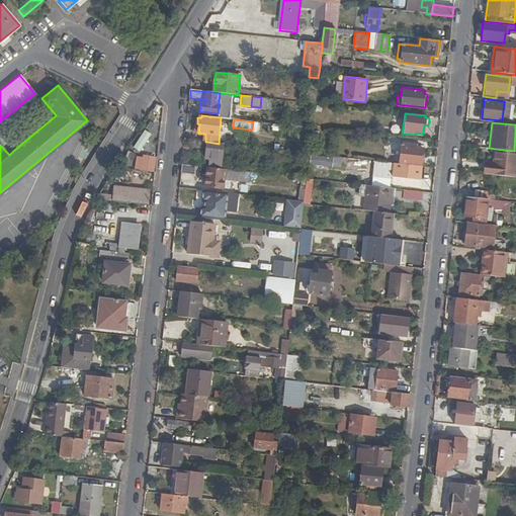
[(138,150),(149,132),(141,127),(131,146),(138,150)]
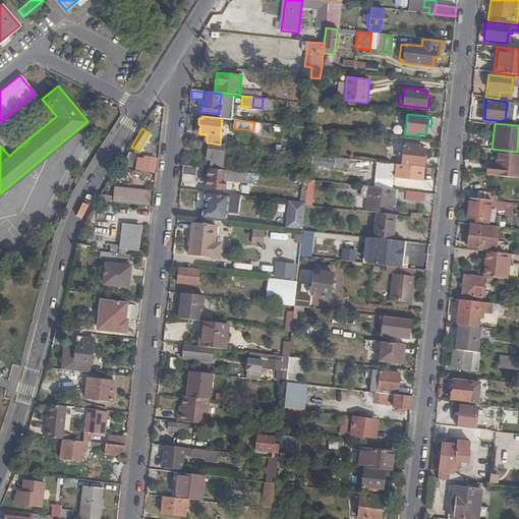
[(0,146),(9,156),(14,151),(0,133),(0,146)]
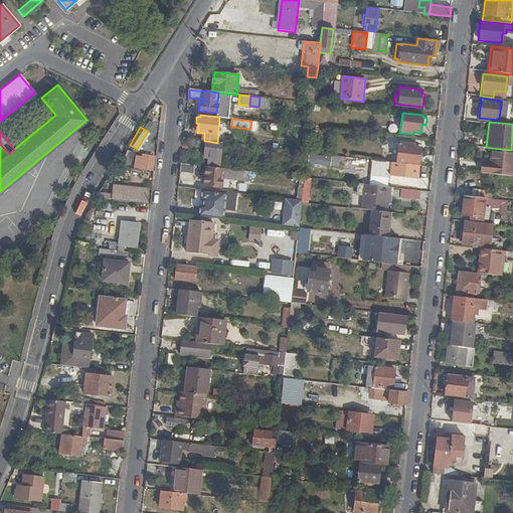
[(217,143),(206,141),(203,158),(208,159),(207,165),(219,167),(222,143),(217,143)]
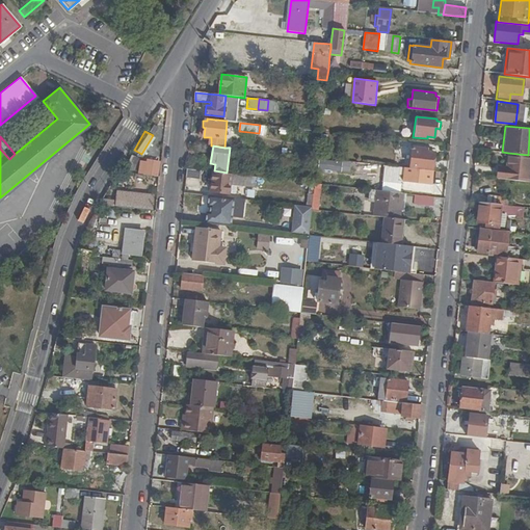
[(409,168),(431,170),(433,153),(426,152),(427,149),(412,147),(409,168)]
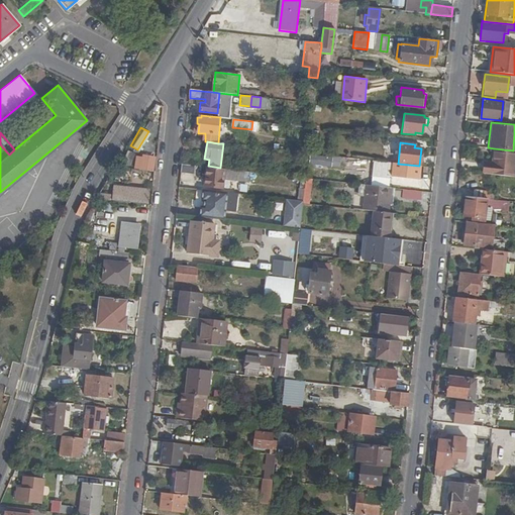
[(514,150),(514,149),(513,150),(494,148),(493,161),(484,160),(482,172),(512,176),(514,150)]
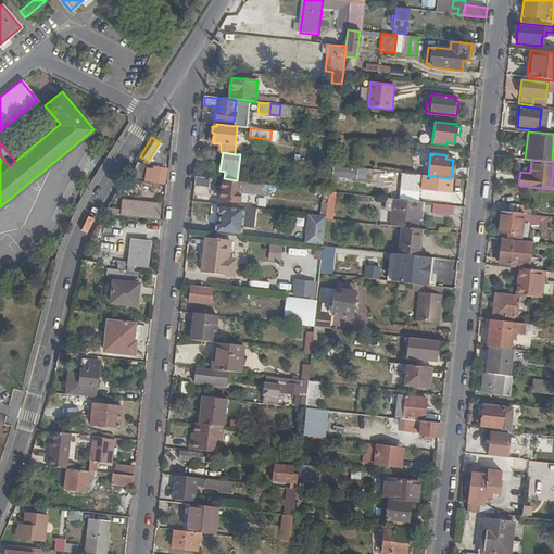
[(137,161),(131,171),(140,175),(146,166),(137,161)]
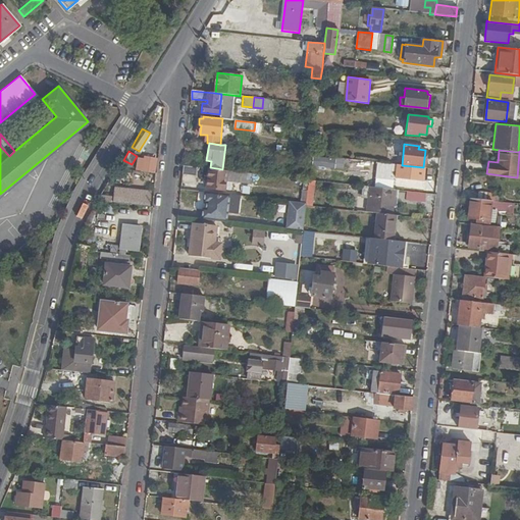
[(334,155),(332,164),(355,169),(358,159),(334,155)]
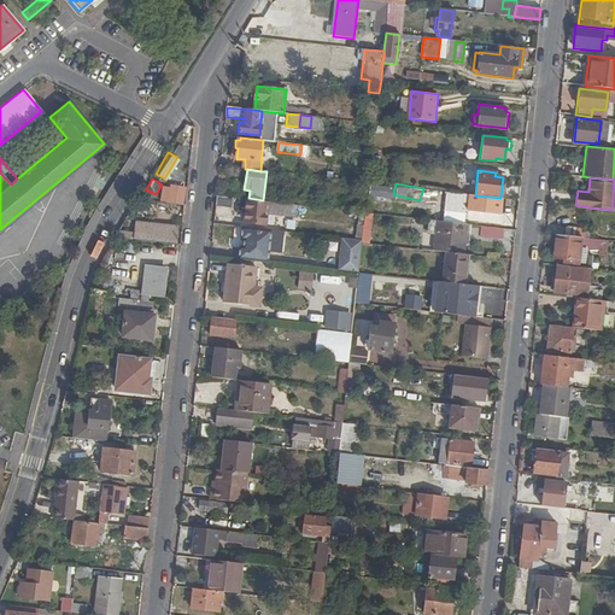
[(498,214),(501,198),(475,195),(468,194),(466,210),(498,214)]
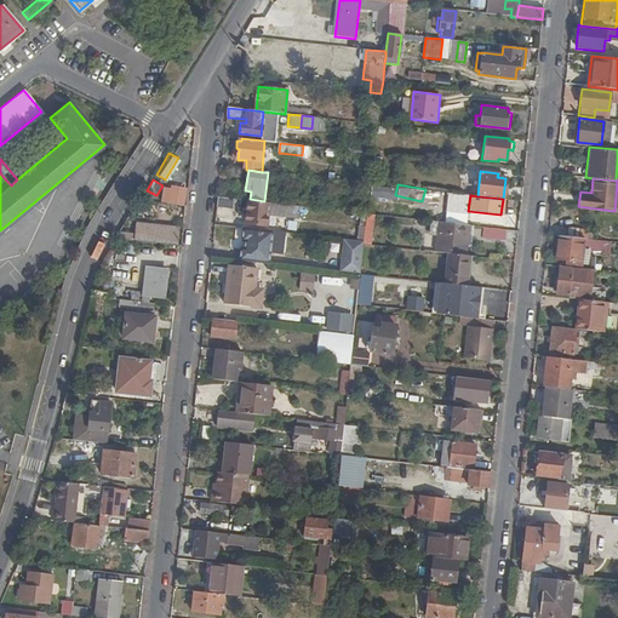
[(218,198),(217,209),(234,210),(236,200),(218,198)]
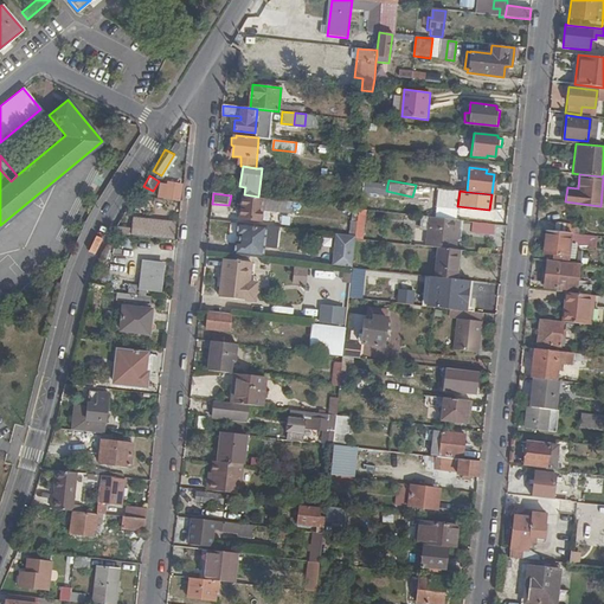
[(294,201),(243,197),(241,219),(261,222),(262,211),(291,214),(294,201)]
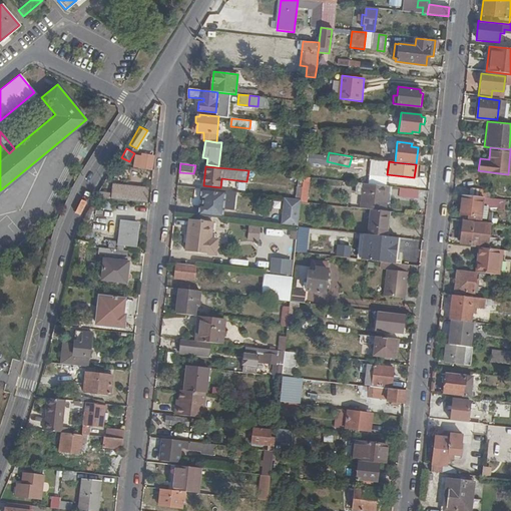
[(301,199),(301,201),(307,201),(310,177),(304,176),(301,199)]
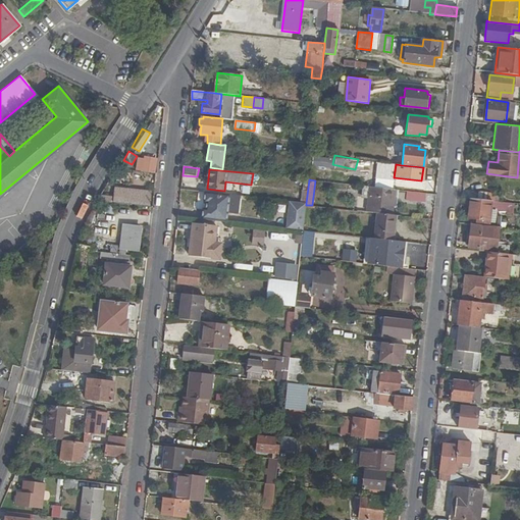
[(137,180),(136,188),(151,189),(151,183),(137,180)]
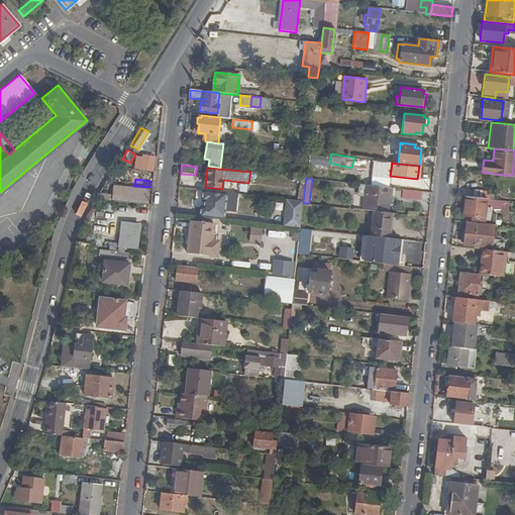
[(113,191),(112,200),(132,202),(134,186),(122,185),(121,192),(113,191)]
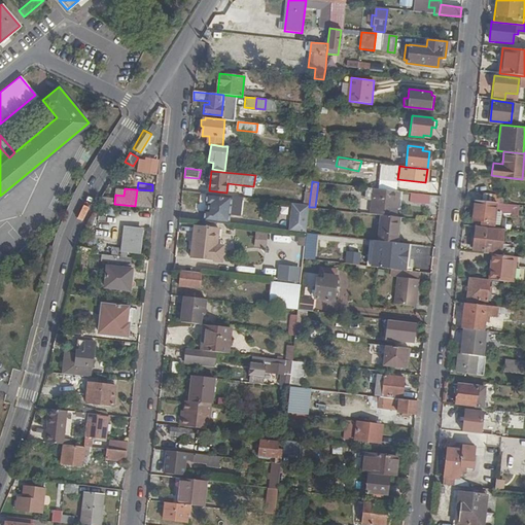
[(380,215),(394,217),(396,191),(372,188),(370,214),(380,215)]
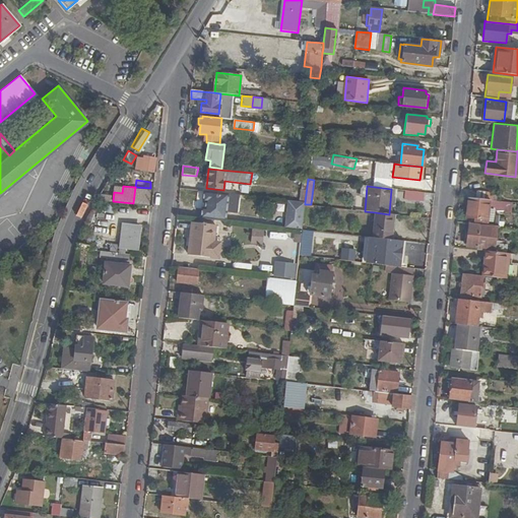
[(135,187),(133,203),(148,205),(150,188),(135,187)]
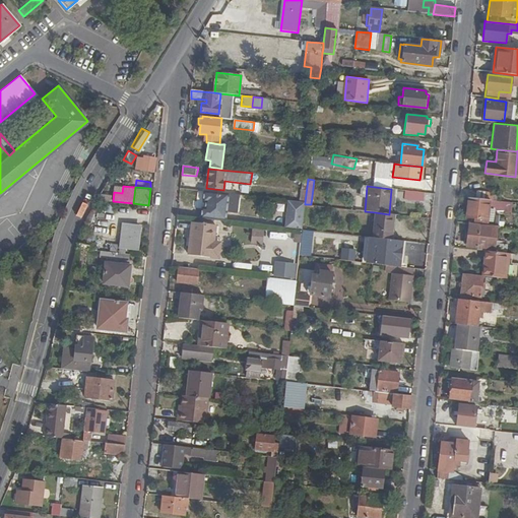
[(489,199),(497,200),(498,191),(473,189),(472,198),(489,199)]
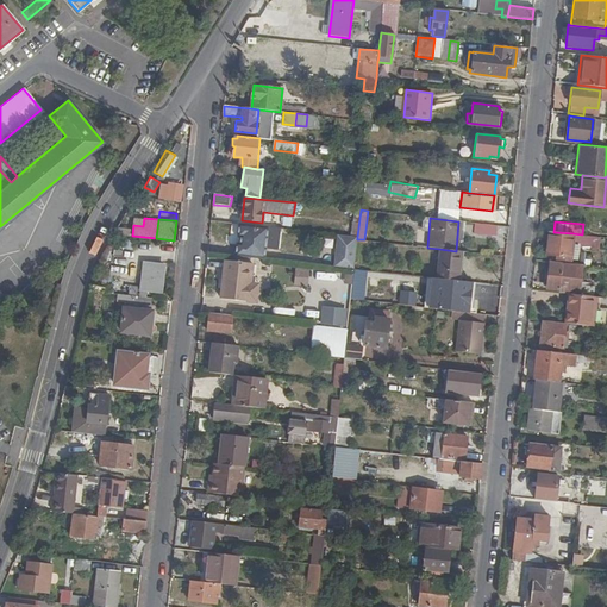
[(494,235),(496,225),(474,223),(473,232),(494,235)]
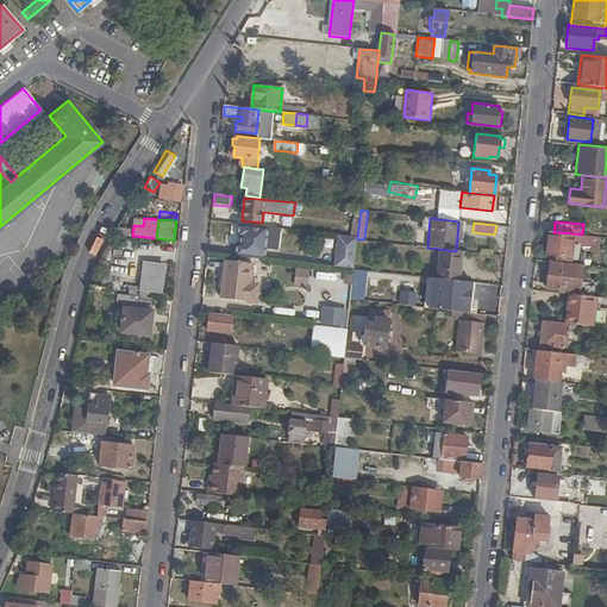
[(236,243),(236,245),(266,250),(269,227),(239,224),(237,237),(241,237),(239,244),(236,243)]
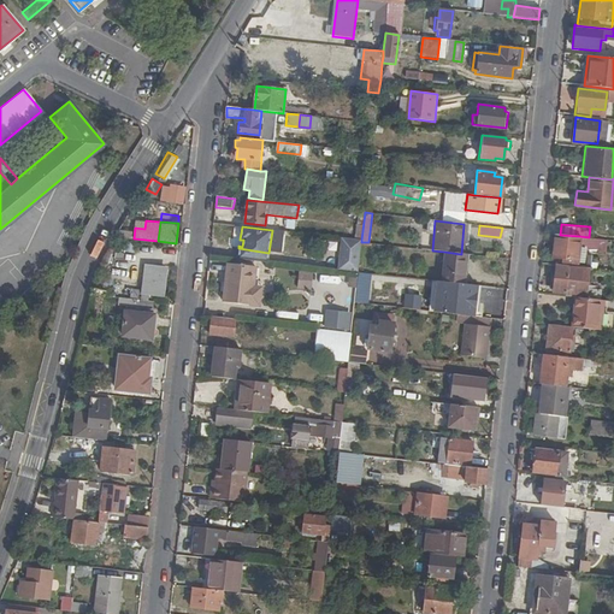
[(560,235),(554,234),(551,258),(562,259),(562,264),(576,265),(579,236),(560,235)]
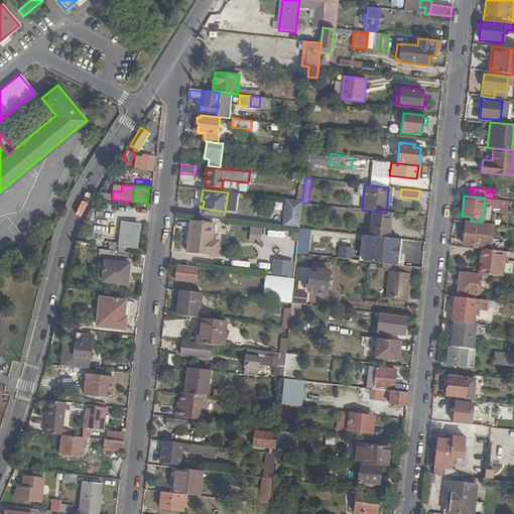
[(282,227),(299,229),(302,203),(302,201),(286,199),(282,227)]
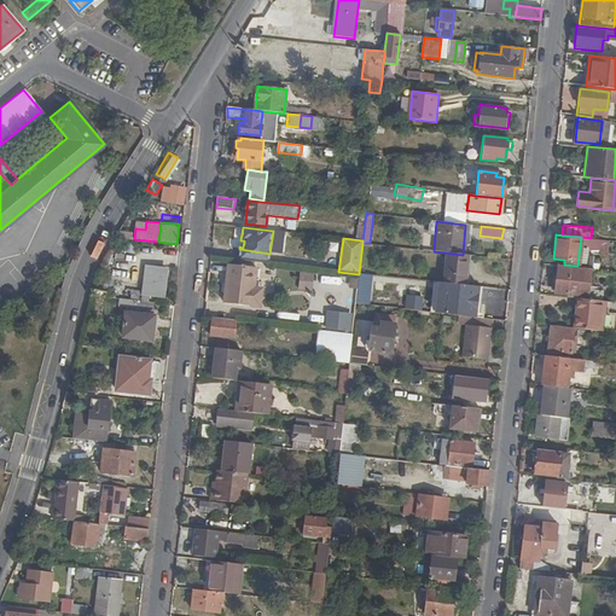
[(239,249),(238,260),(268,263),(269,254),(239,249)]
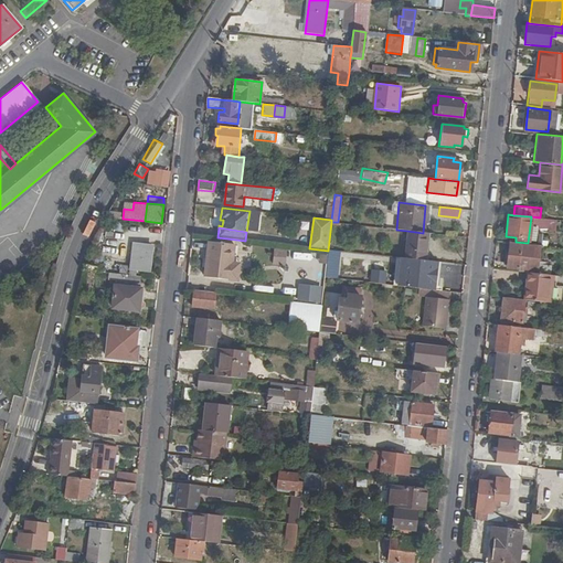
[(424,261),(426,233),(423,233),(407,231),(404,258),(424,261)]
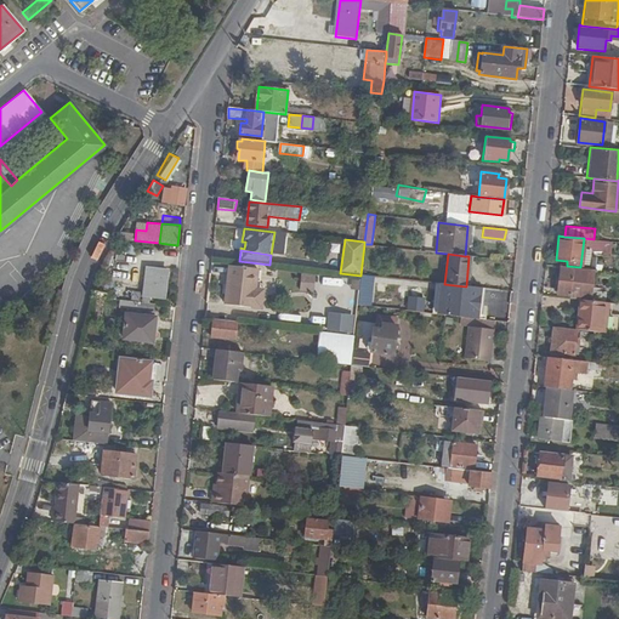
[(225,306),(261,310),(262,296),(255,295),(257,270),(230,266),(225,306)]
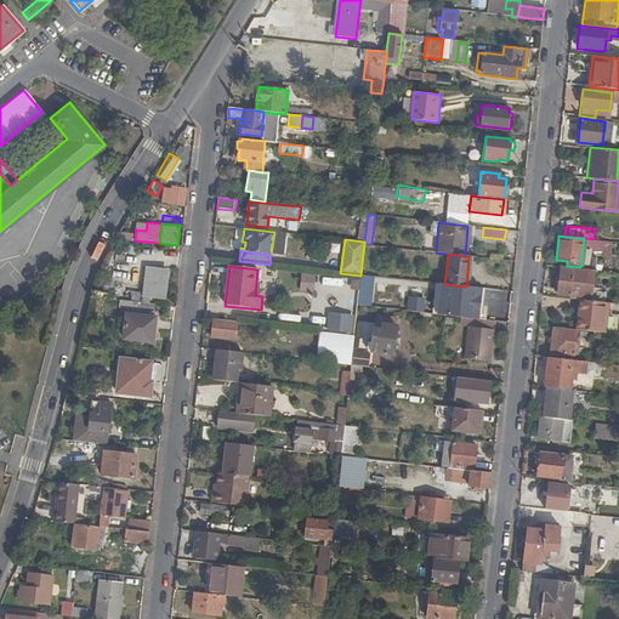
[(601,271),(556,266),(555,282),(557,282),(556,294),(569,294),(568,297),(581,299),(607,302),(613,302),(614,290),(598,289),(601,271)]
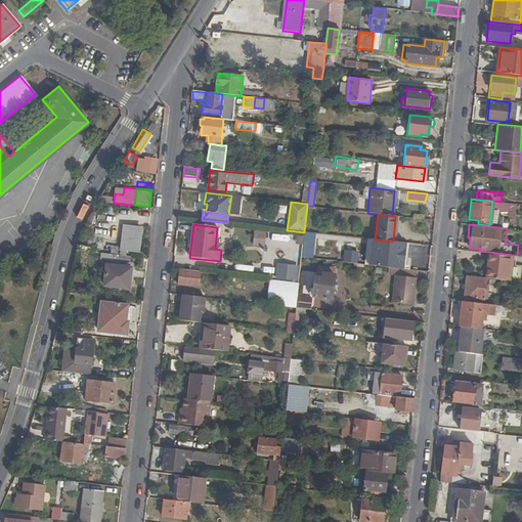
[(120,255),(125,255),(126,250),(139,251),(141,227),(123,225),(121,250),(120,255)]
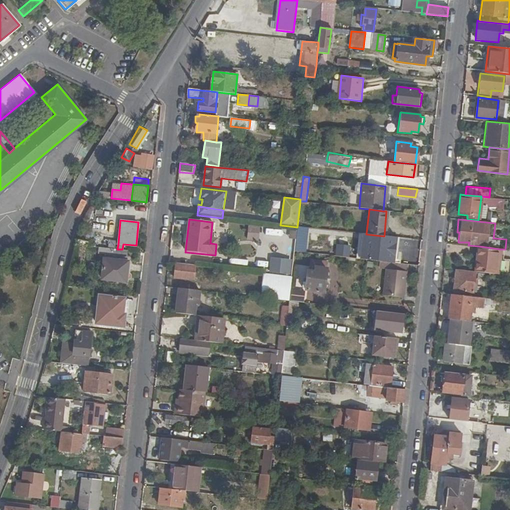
[(245,223),(244,236),(256,237),(257,224),(245,223)]
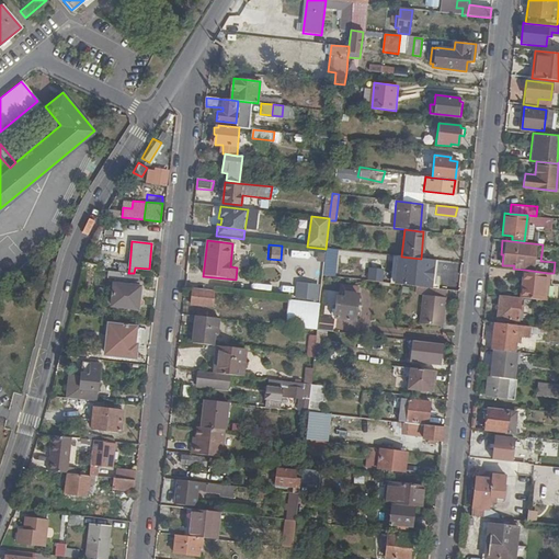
[(105,267),(124,270),(125,263),(106,260),(105,267)]
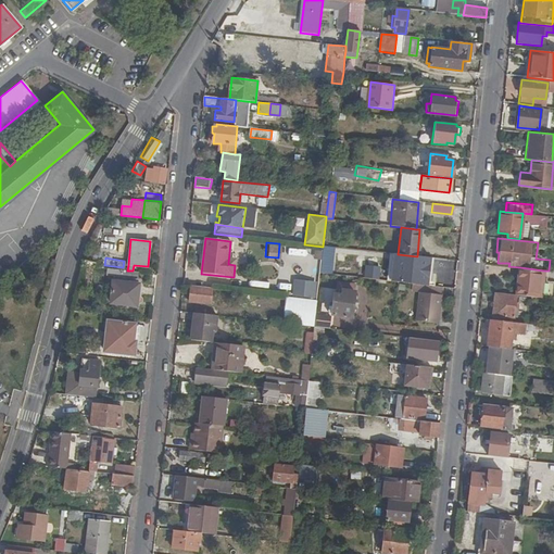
[(404,281),(427,284),(428,266),(432,267),(433,261),(406,259),(404,281)]
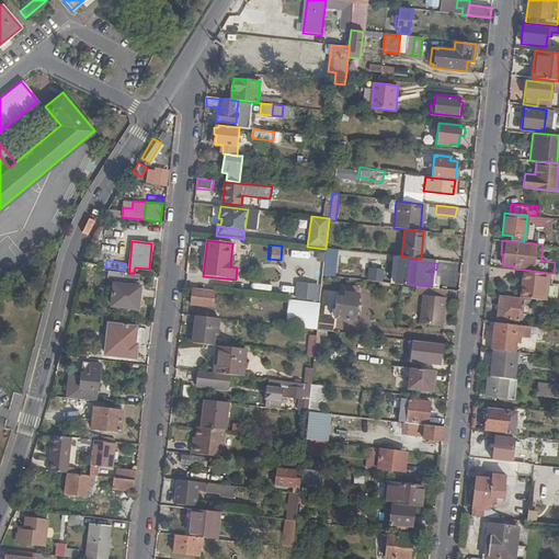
[(545,299),(548,273),(525,270),(524,287),(520,287),(520,297),(529,298),(545,299)]
